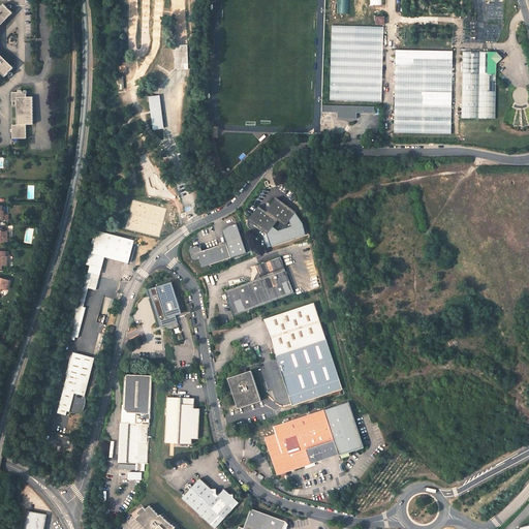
[(0,25),(12,12),(3,3),(0,6),(0,71),(5,76),(13,67),(0,54),(0,25)]
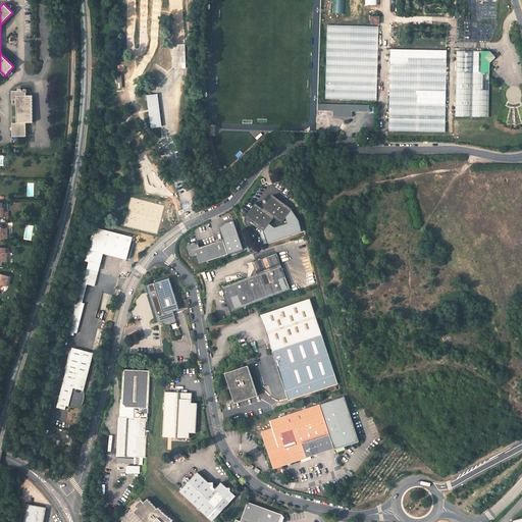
[(378,28),(327,27),(326,98),(377,99),(378,28)]
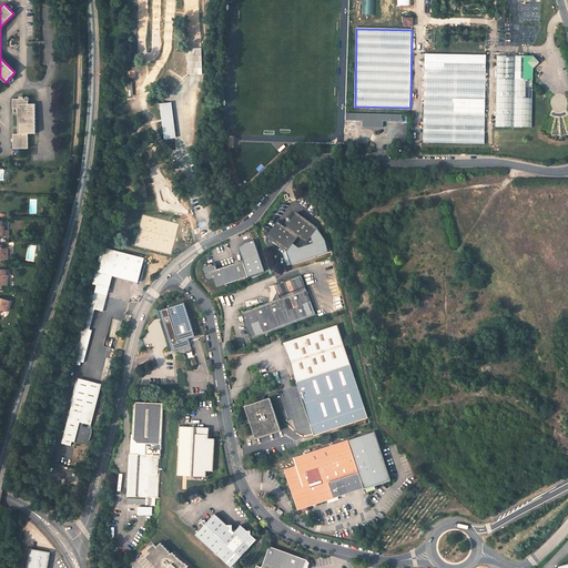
[(189,48),(190,74),(202,74),(201,48),(189,48)]
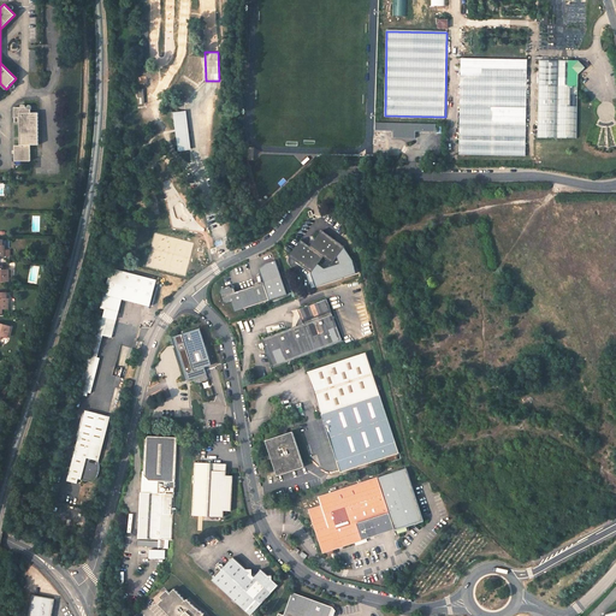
[(528,59),(461,58),(460,153),(526,154),(528,59)]
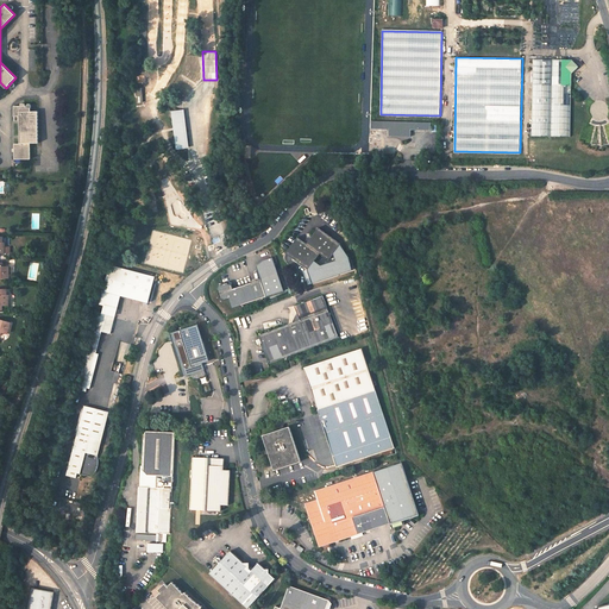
[(532,64),(529,142),(567,143),(570,79),(564,73),(564,66),(532,64)]
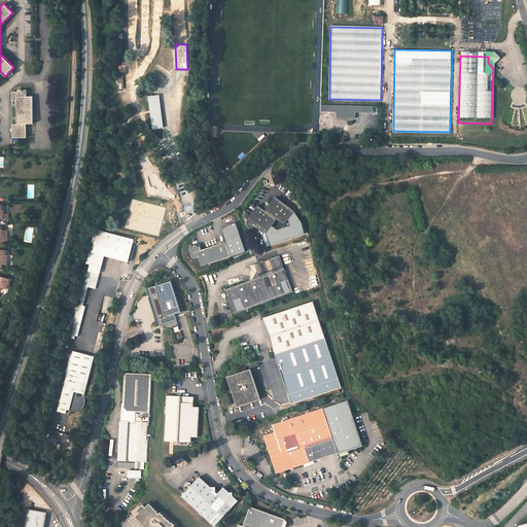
[(35,120),(33,93),(27,93),(27,89),(27,86),(26,86),(26,85),(25,85),(24,85),(24,86),(23,86),(23,89),(12,90),(12,98),(18,98),(19,121),(13,121),(14,135),(28,135),(28,120),(35,120)]
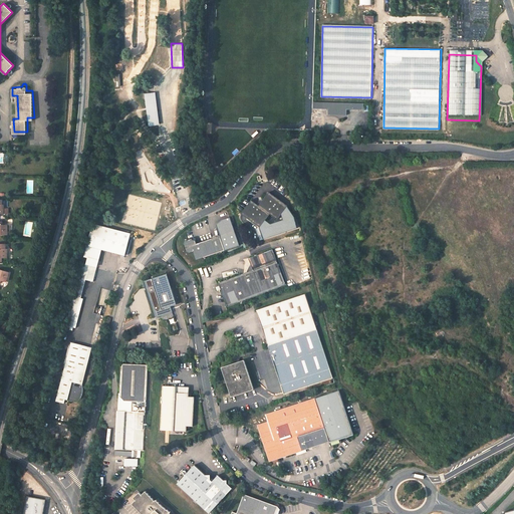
[(159,124),(157,92),(146,93),(149,125),(159,124)]
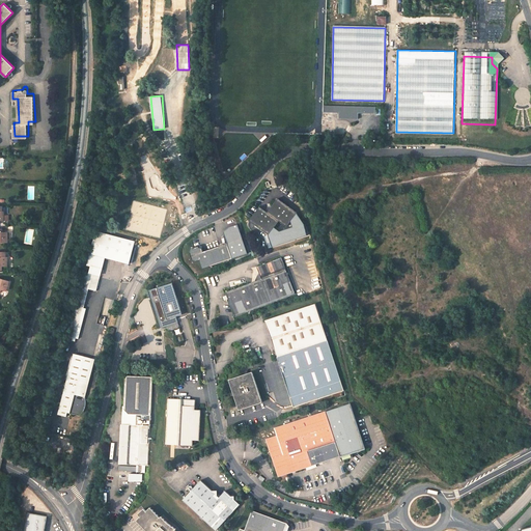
[(365,107),(334,106),(334,112),(340,113),(340,118),(346,119),(346,113),(352,113),(352,119),(358,119),(359,113),(364,113),(365,107)]
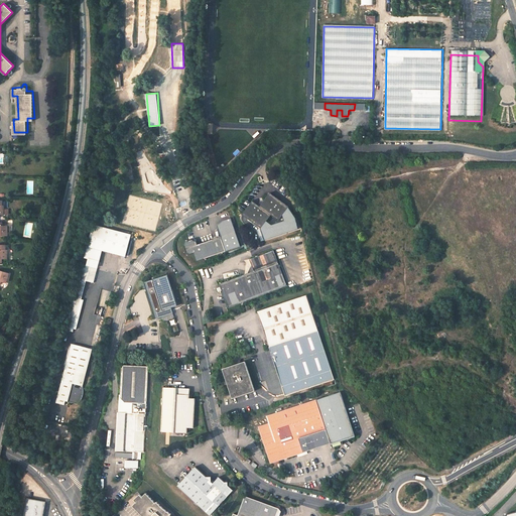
[(269,194),(259,207),(249,220),(260,229),(270,216),(277,221),(288,207),(269,194)]
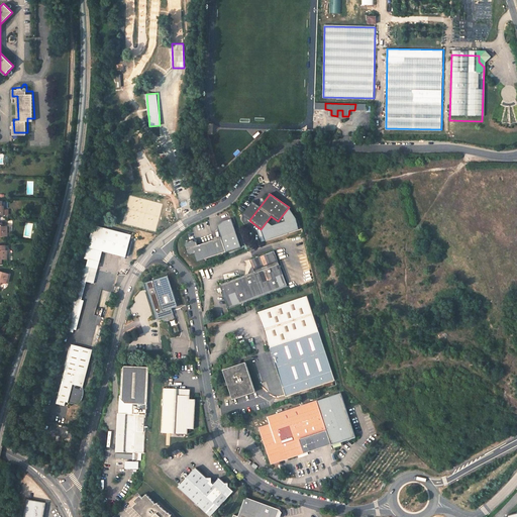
[(249,220),(260,207),(251,202),(241,215),(249,220)]
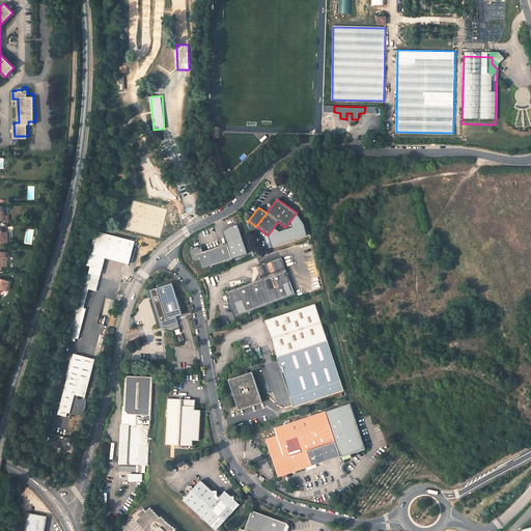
[(137,243),(98,233),(89,268),(105,271),(107,259),(132,264),(137,243)]
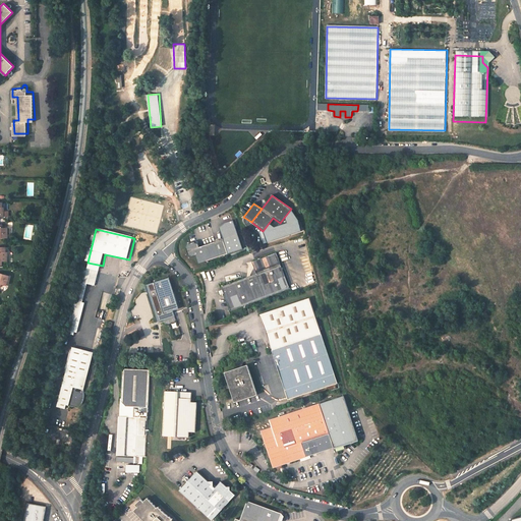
[(198,242),(194,239),(188,241),(186,245),(189,253),(192,255),(196,254),(199,262),(229,252),(224,237),(199,245),(198,242)]
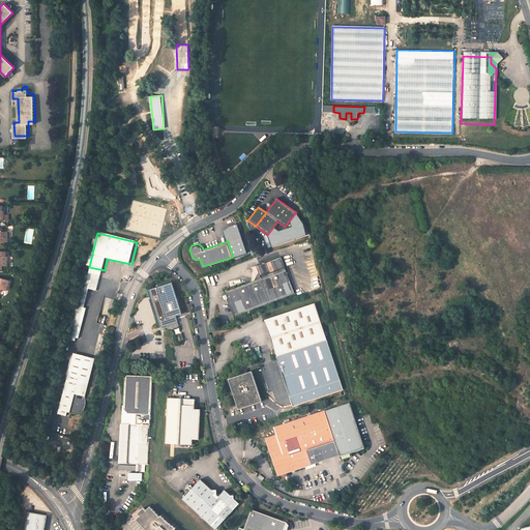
[(283,257),(258,266),(262,276),(227,290),(236,316),(295,292),(283,257)]
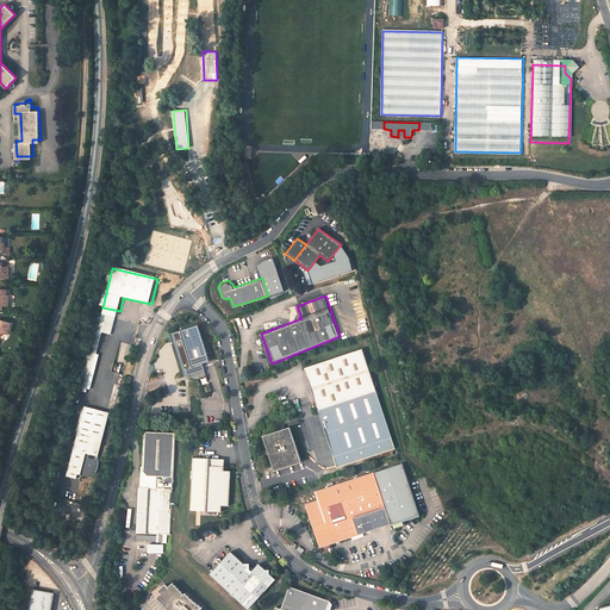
[(118,318),(101,315),(97,332),(105,334),(114,336),(118,318)]
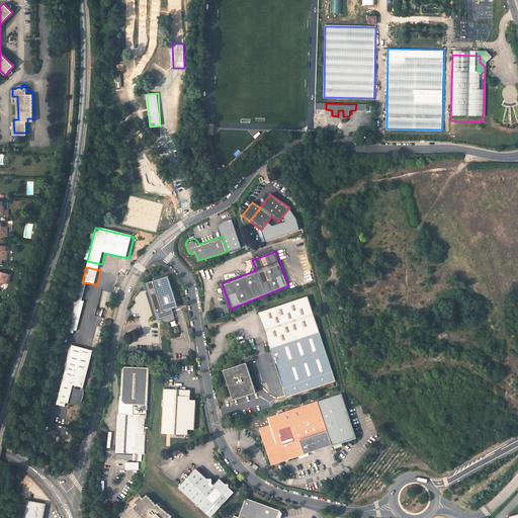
[(0,271),(0,285),(0,286),(1,283),(6,284),(9,274),(0,271)]
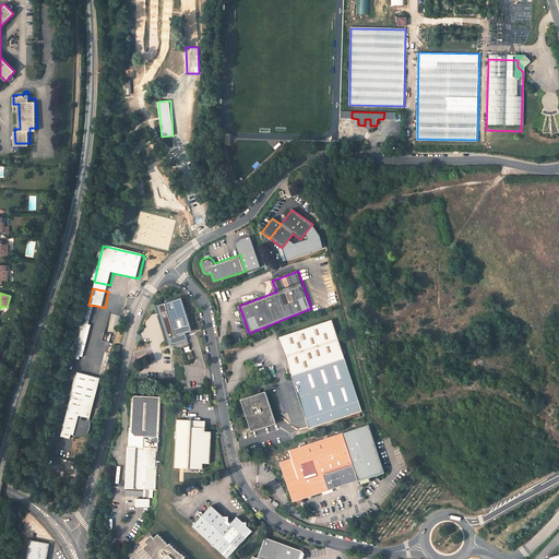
[(180,296),(156,304),(168,343),(187,337),(185,331),(191,329),(180,296)]
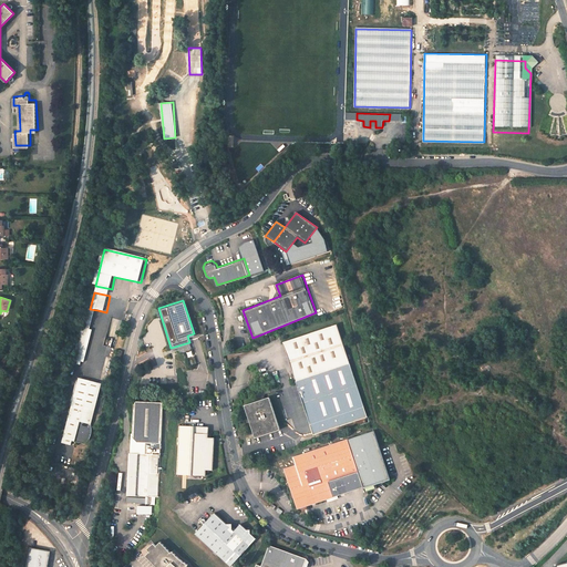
[(86,320),(95,322),(98,310),(90,309),(86,320)]
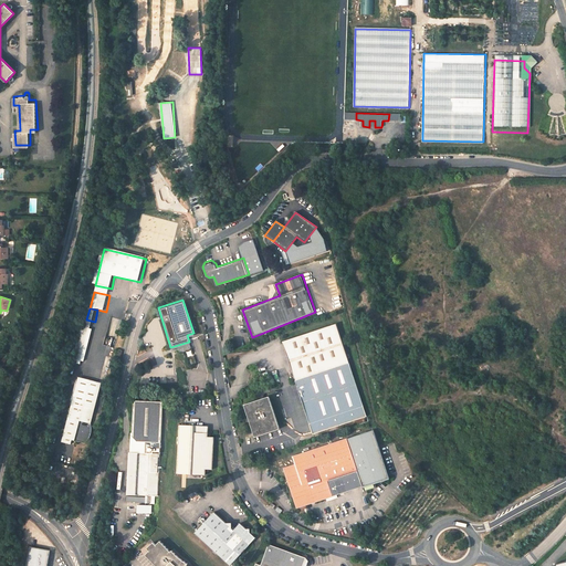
[(85,363),(87,364),(95,331),(93,331),(95,322),(86,320),(76,360),(85,363)]
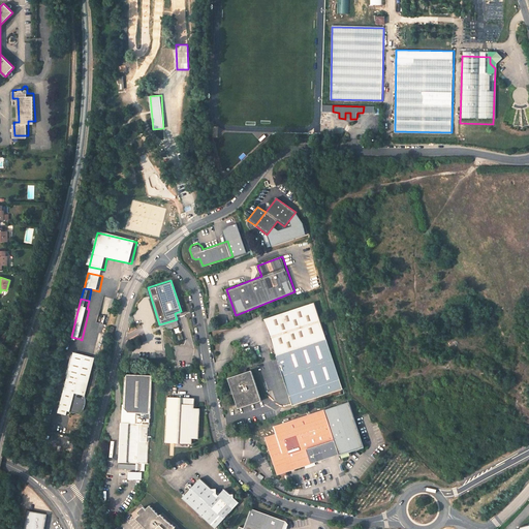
[(327,340),(314,304),(265,319),(276,356),(327,340)]
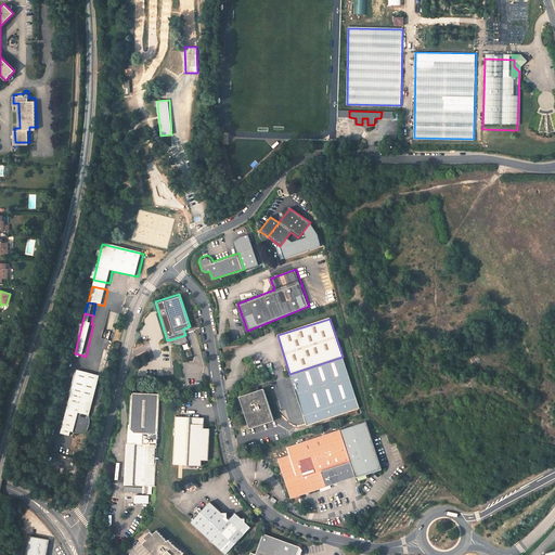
[(359,405),(343,357),(289,374),(304,416),(306,423),(359,405)]
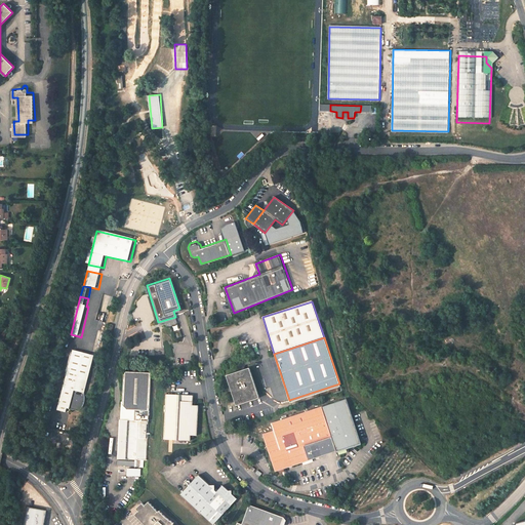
[(89,395),(97,357),(77,352),(62,412),(71,414),(73,406),(85,409),(86,408),(87,407),(88,406),(89,404),(90,403),(90,401),(90,399),(89,397),(89,395)]
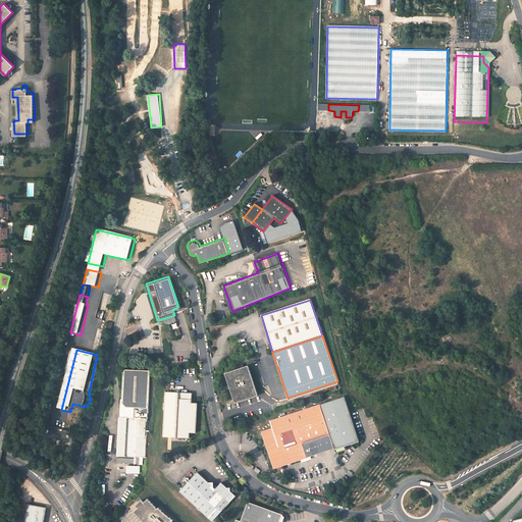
[(248,367),(225,374),(235,404),(257,397),(248,367)]
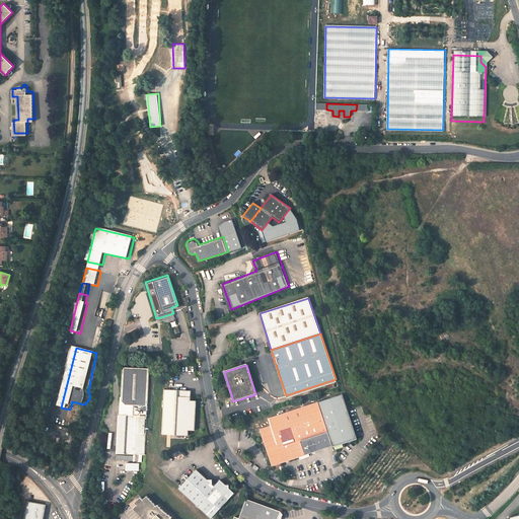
[(148,369),(122,368),(121,400),(125,405),(132,405),(132,417),(118,416),(116,454),(144,455),(148,369)]
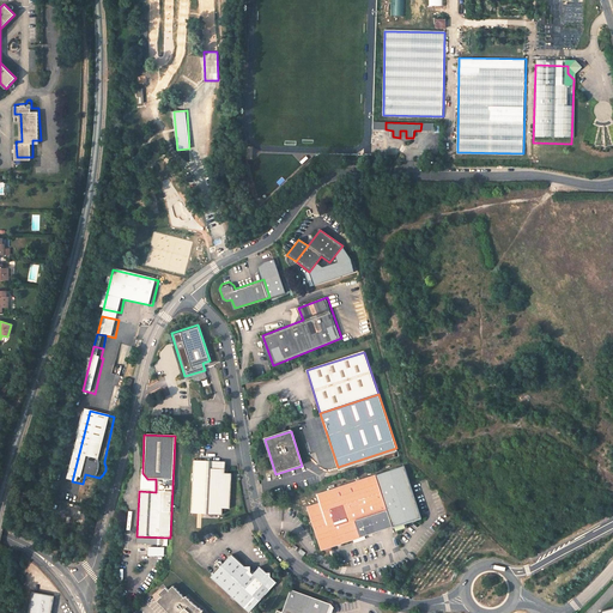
[(219,457),(195,456),(192,513),(223,515),(223,508),(230,508),(232,471),(225,471),(225,465),(219,465),(219,457)]
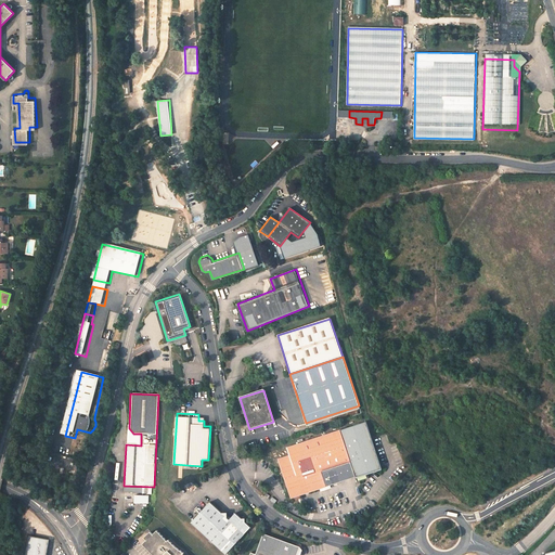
[(358,482),(356,477),(368,474),(381,469),(365,422),(286,448),(289,455),(278,459),(292,502),(327,491),(358,482)]
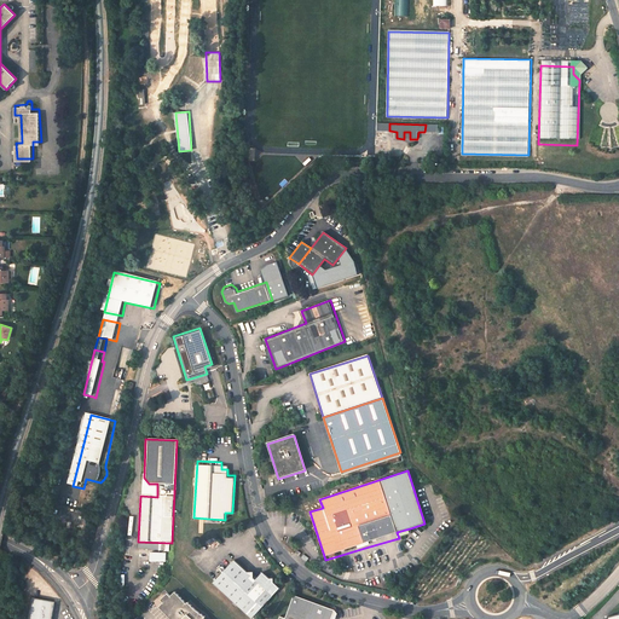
[(410,528),(397,532),(399,538),(411,534),(410,528)]
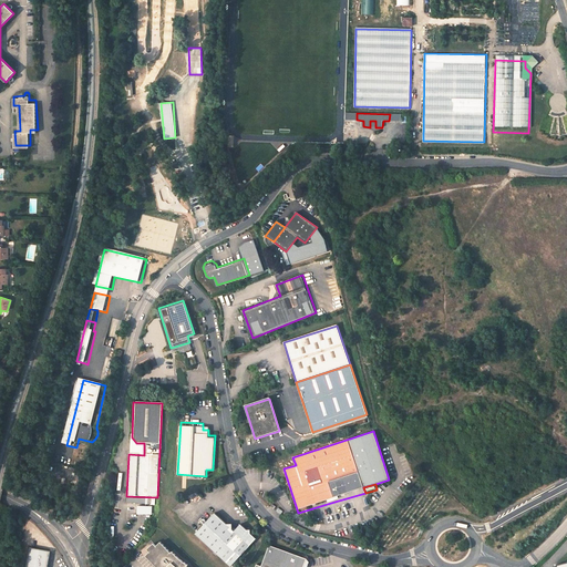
[(257,538),(241,524),(235,531),(233,528),(227,529),(226,523),(214,512),(195,533),(232,566),(257,538)]
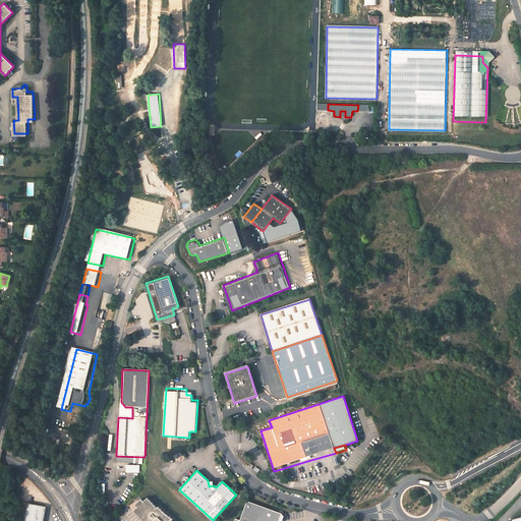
[(172,520),(171,520),(172,518),(166,514),(164,512),(162,510),(158,506),(156,507),(147,497),(142,501),(140,498),(134,503),(137,506),(133,510),(143,520),(172,520)]
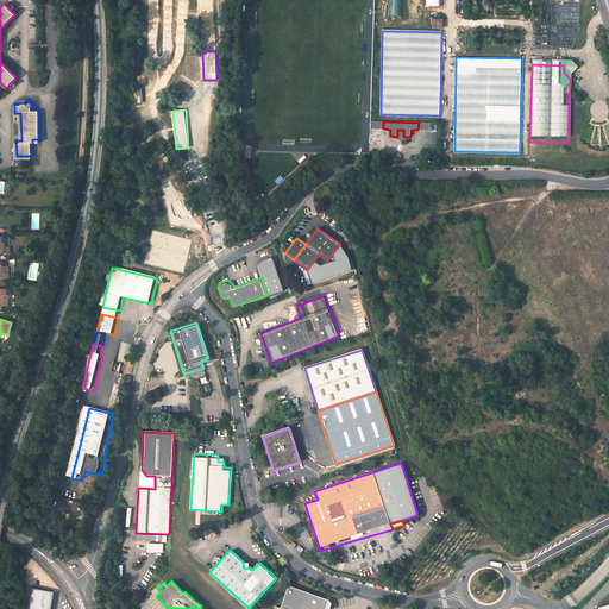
[(274,608),(325,608),(330,601),(289,585),(281,608),(275,607),(274,608)]
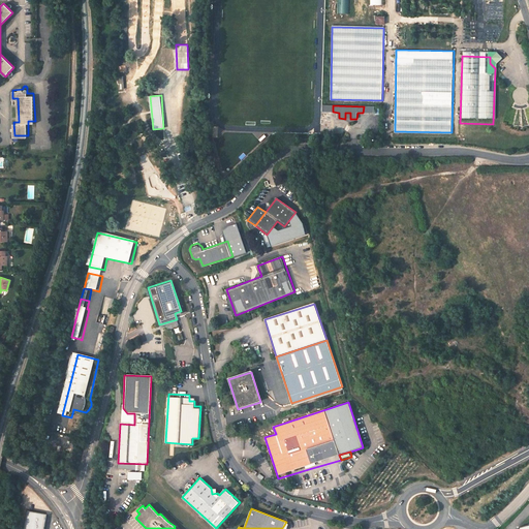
[(43,528),(47,514),(28,509),(24,528),(43,528)]
